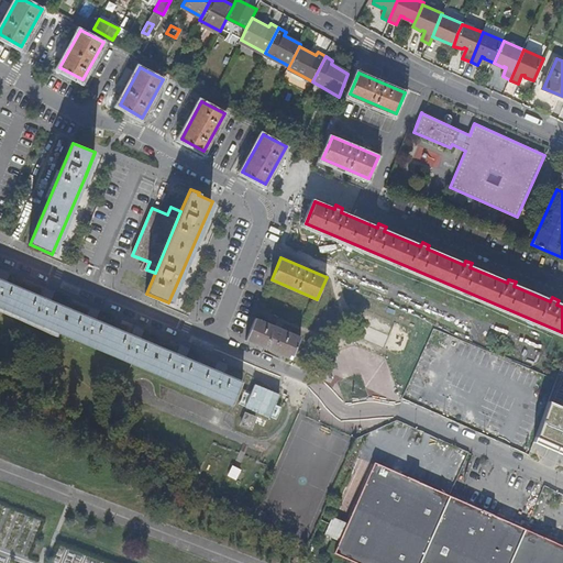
[(0,305),(233,404),(242,382),(218,372),(180,355),(135,337),(90,318),(45,298),(0,278),(0,305)]
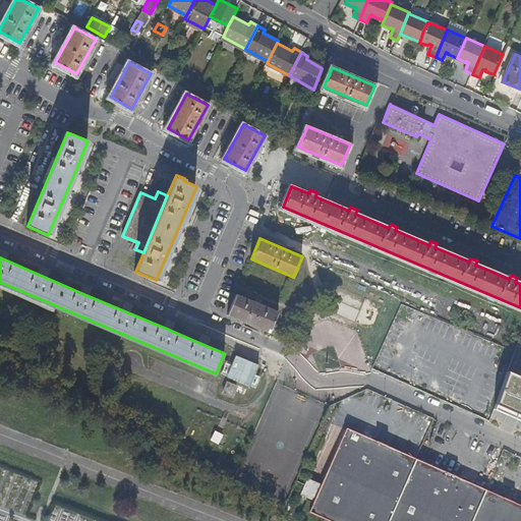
[(236,293),(227,314),(270,332),(279,310),(255,301),(236,293)]
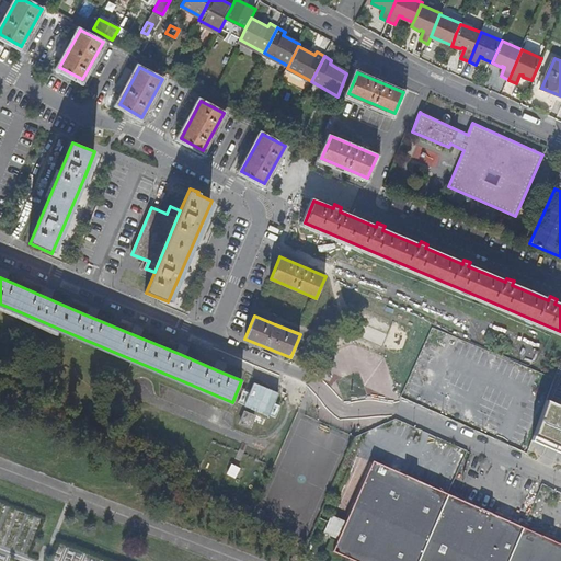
[(560,408),(548,402),(531,441),(560,453),(558,456),(560,457),(560,408)]
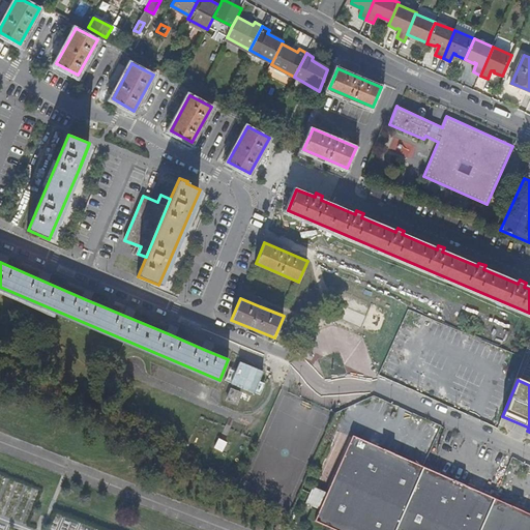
[(232,402),(236,404),(241,393),(232,389),(227,400),(232,402)]
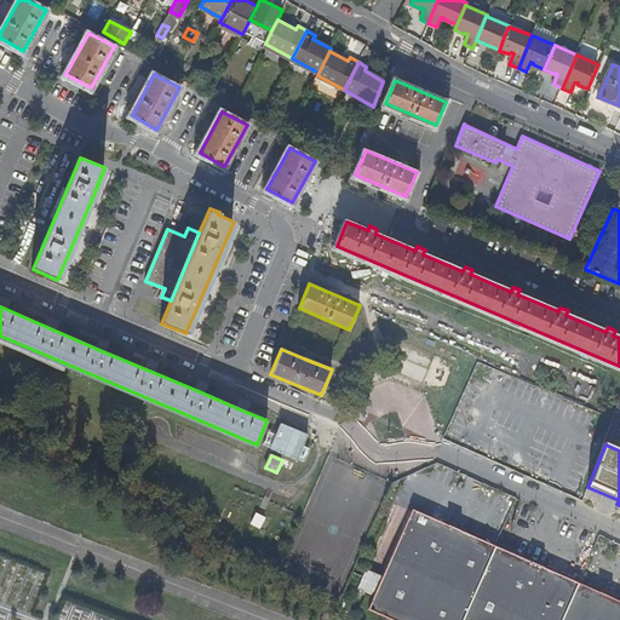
[(413,512),(411,511),(367,612),(386,619),(461,619),(494,549),(413,512)]
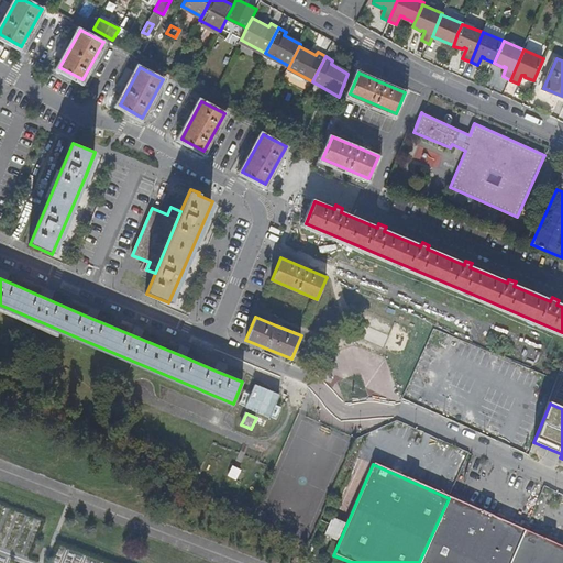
[(465,562),(487,515),(451,499),(449,498),(419,562),(465,562)]
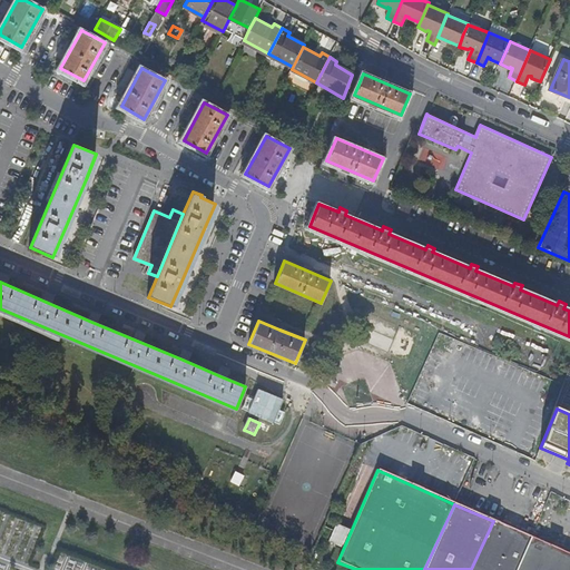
[(529,538),(493,521),(471,569),(517,569),(531,539),(529,538)]
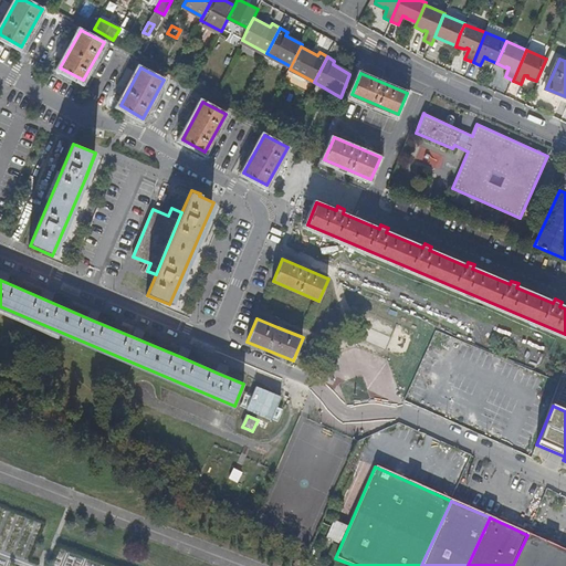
[(565,565),(565,552),(527,535),(513,565),(565,565)]
